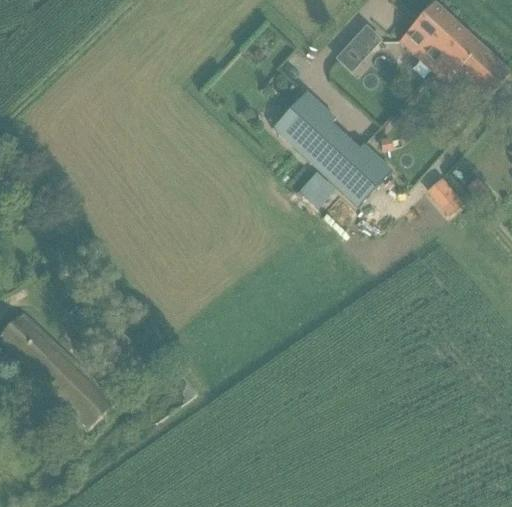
[(510,72),(434,1),(399,40),(419,58),(427,49),(439,60),(431,69),(442,80),(451,69),(473,90),(464,100),(475,110),(495,88),(497,86),(510,72)]
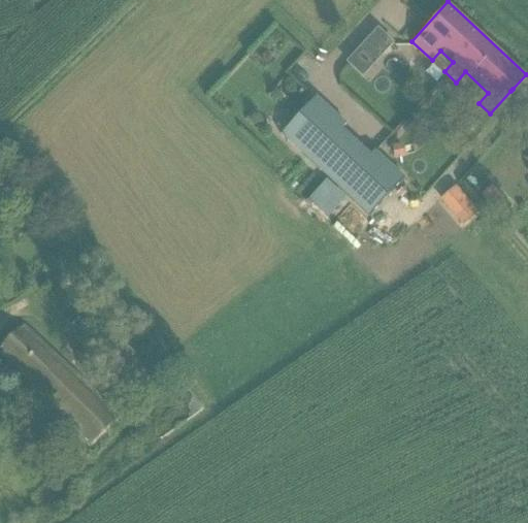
[(360,43),(347,58),(362,72),(375,58),(360,43)]
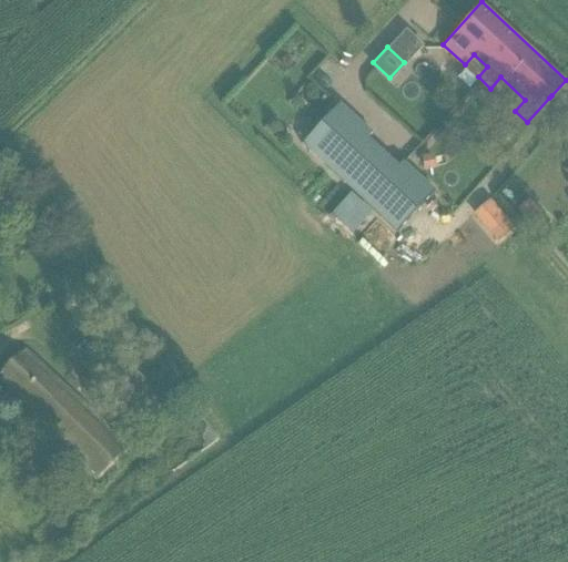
[(434,187),(402,157),(397,163),(381,149),(379,150),(365,136),(372,130),(338,100),(301,141),(396,228),(434,187)]
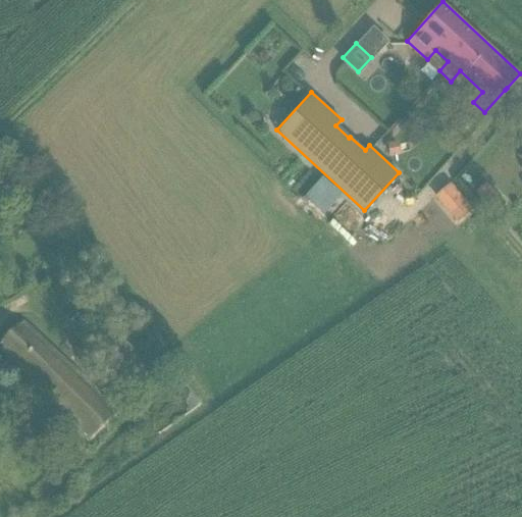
[(320,208),(335,190),(317,173),(301,192),(320,208)]
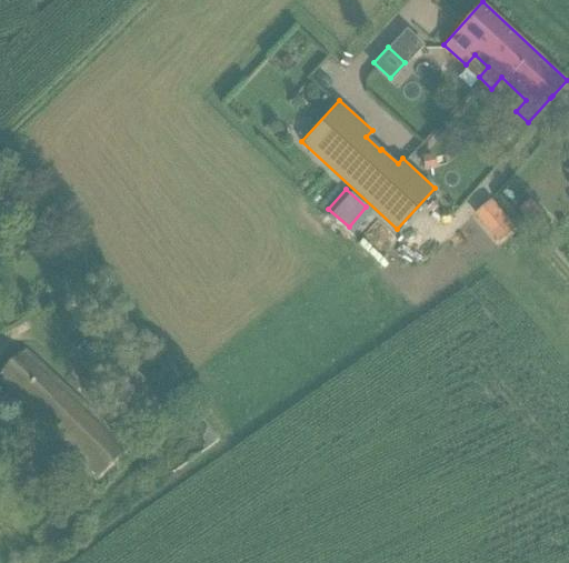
[(528,195),(519,205),(540,228),(550,218),(528,195)]
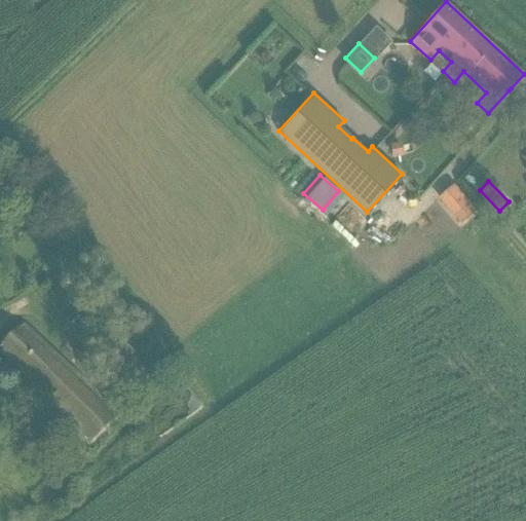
[(453,182),(439,194),(460,220),(475,208),(453,182)]
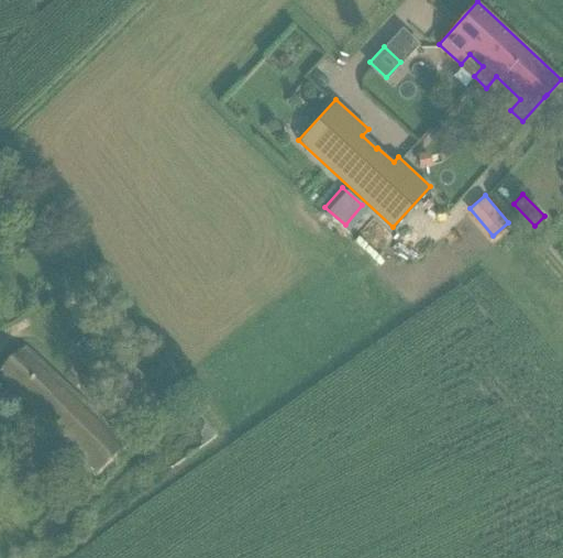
[(112,316),(122,328),(129,321),(119,310),(112,316)]
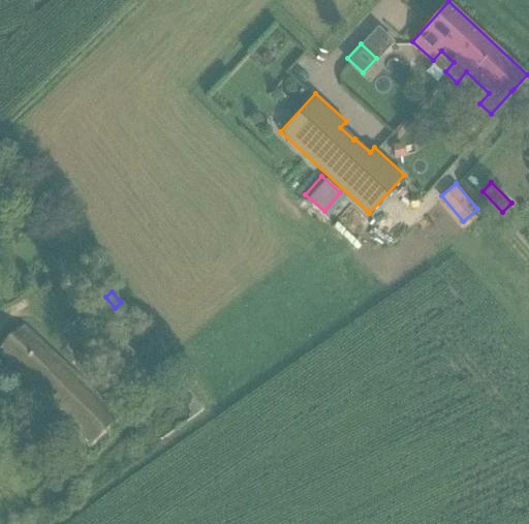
[(0,345),(0,352),(91,442),(118,414),(94,389),(74,369),(23,322),(0,345)]
